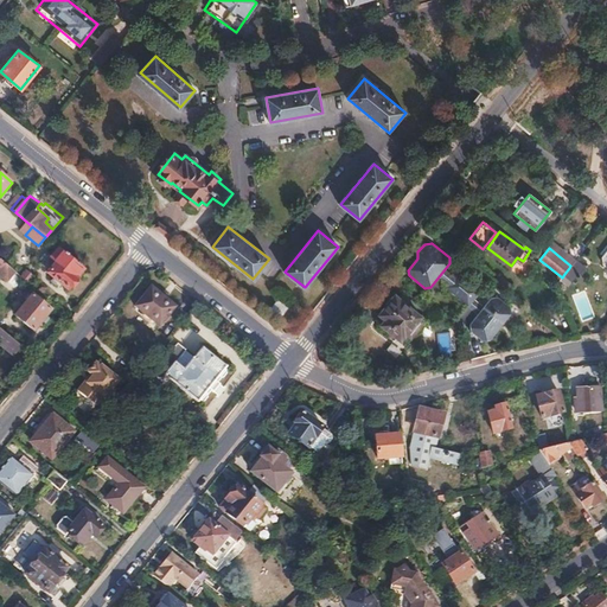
[(49,255),(42,263),(50,270),(49,273),(69,289),(77,278),(76,278),(83,268),(59,249),(52,257),(49,255)]
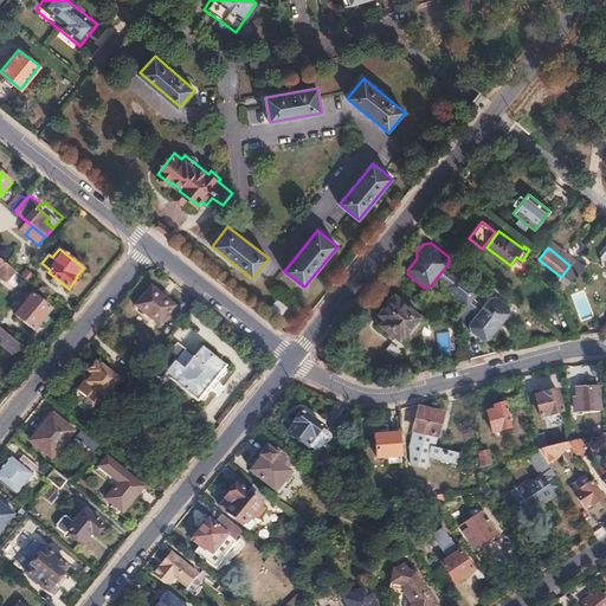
[(0,259),(0,275),(7,281),(15,271),(0,259)]
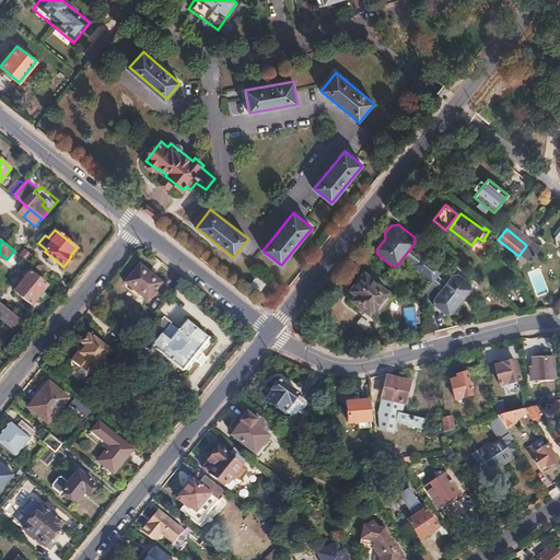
[(521,253),(518,256),(524,261),(531,254),(533,256),(539,248),(531,241),(526,245),(525,247),(521,253)]
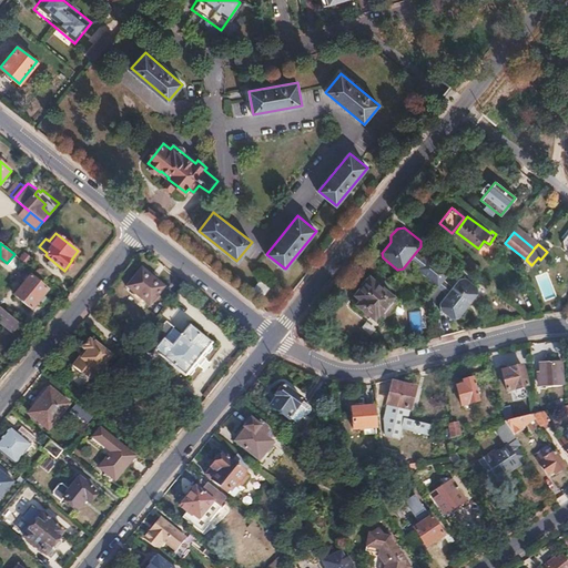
[(24,253),(20,259),(27,264),(31,259),(24,253)]
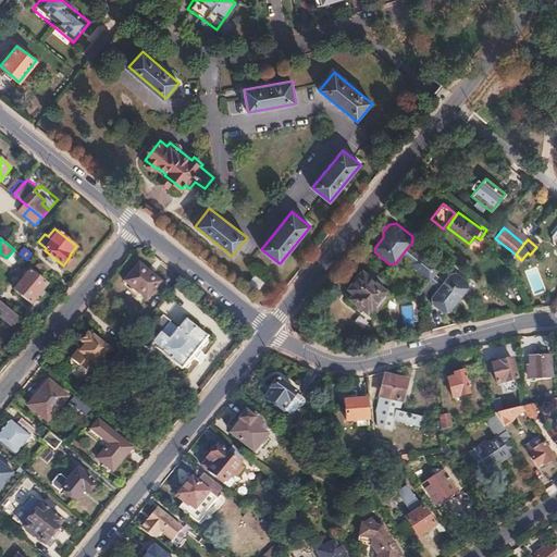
[(455,252),(450,258),(463,269),(468,263),(455,252)]
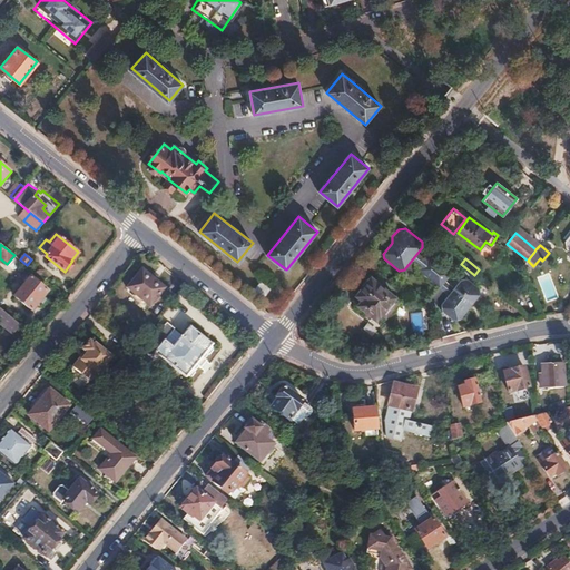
[(141,268),(126,287),(149,306),(165,287),(141,268)]
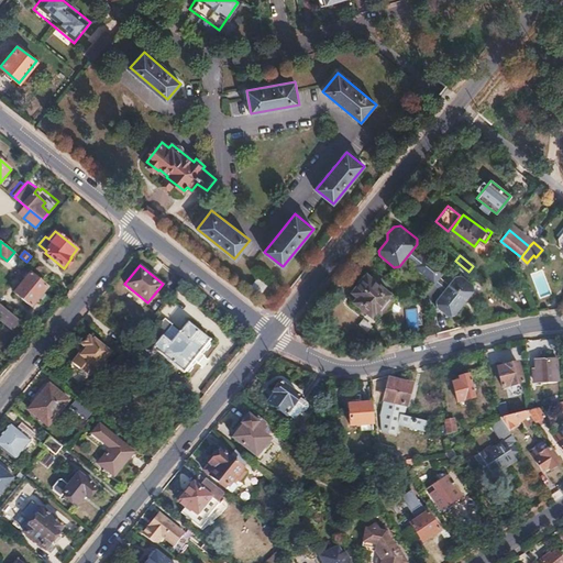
[(31,273),(14,293),(32,307),(41,297),(40,296),(46,286),(31,273)]
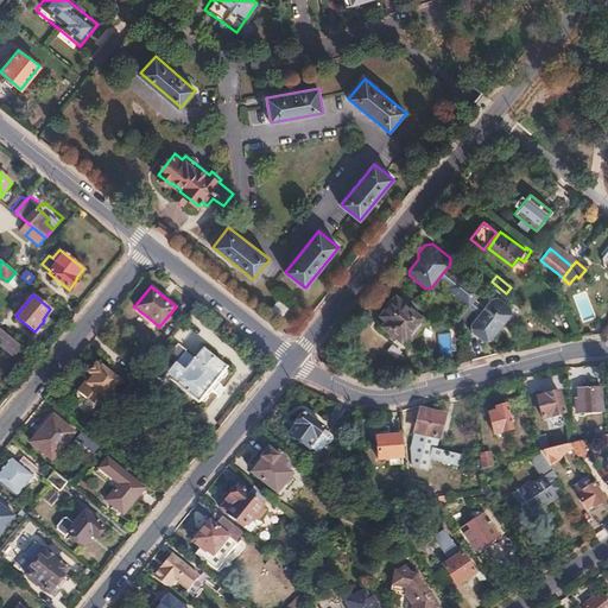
[(388,306),(381,316),(387,321),(382,327),(400,341),(405,336),(407,337),(407,336),(413,340),(426,323),(422,320),(422,318),(397,297),(394,299),(392,298),(387,305),(388,306)]
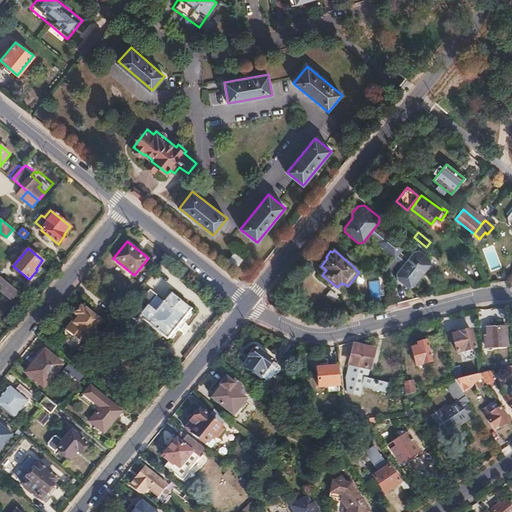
[(236,252),(229,261),(237,267),(243,259),(236,252)]
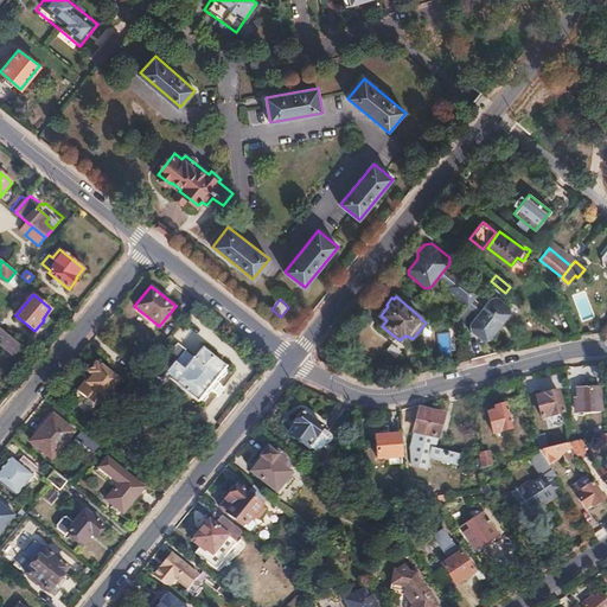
[(492,299),(471,325),(472,332),(484,342),(491,340),(512,314),(511,307),(499,299),(492,299)]
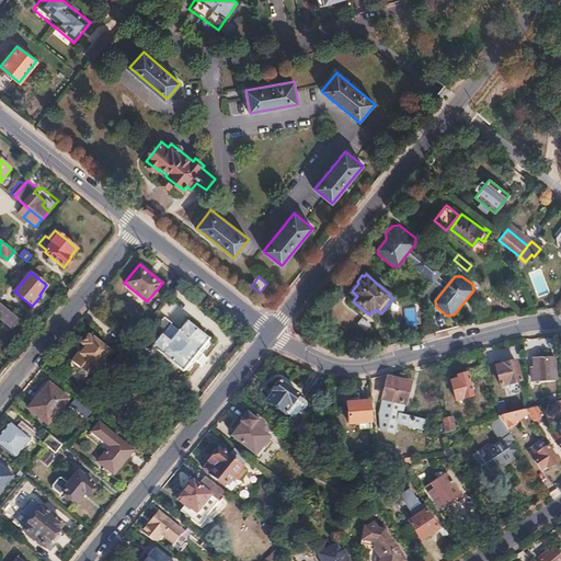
[(0,315),(14,327),(20,319),(0,302),(0,315)]
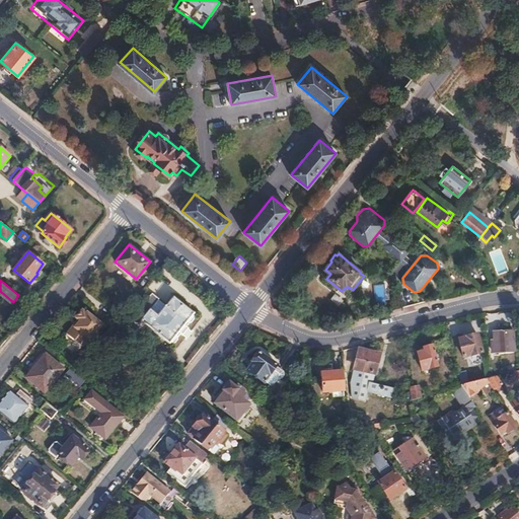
[(149,295),(135,314),(141,319),(140,320),(170,344),(179,331),(184,325),(194,314),(173,298),(158,317),(149,310),(156,300),(149,295)]
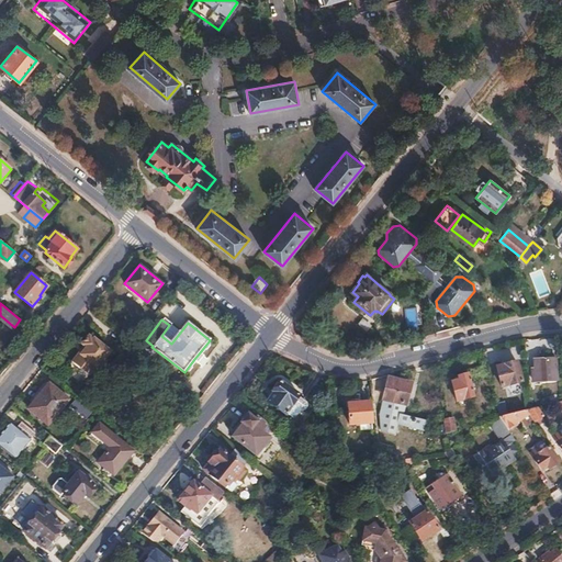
[(82,351),(76,359),(93,372),(99,366),(102,368),(108,360),(105,358),(113,348),(97,335),(96,335),(91,332),(85,340),(89,344),(90,346),(85,352),(82,351)]
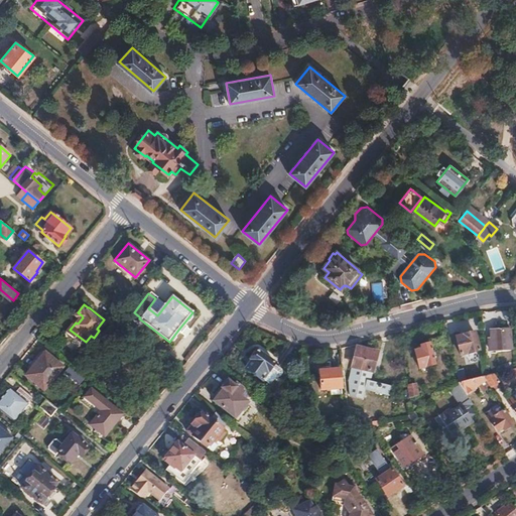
[(183,324),(178,330),(181,333),(187,326),(183,324)]
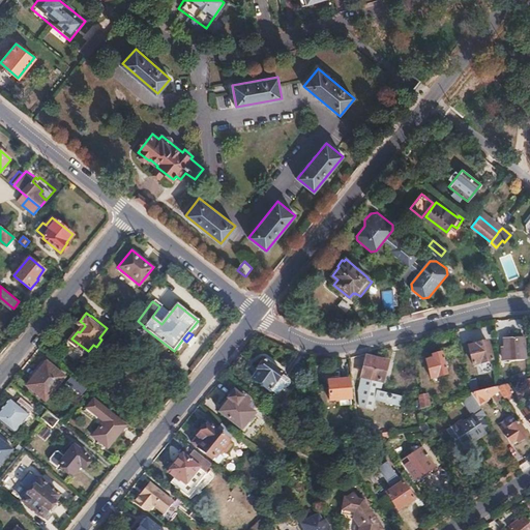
[(524,337),(503,340),(504,350),(505,360),(526,359),(524,337)]
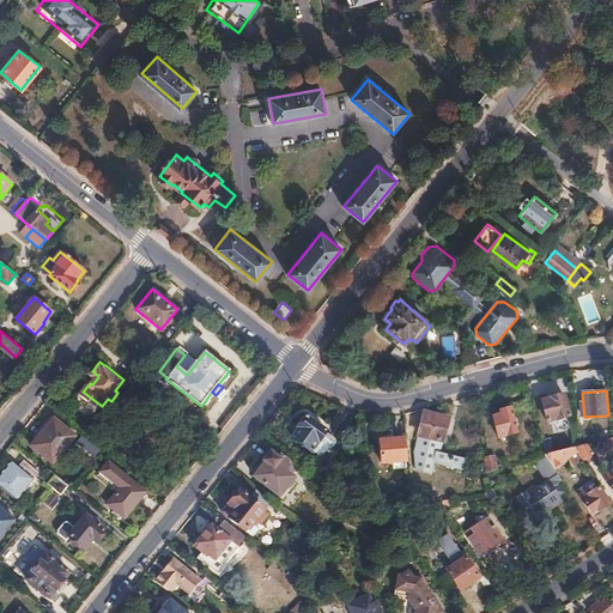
[(563,394),(542,400),(547,420),(569,414),(563,394)]
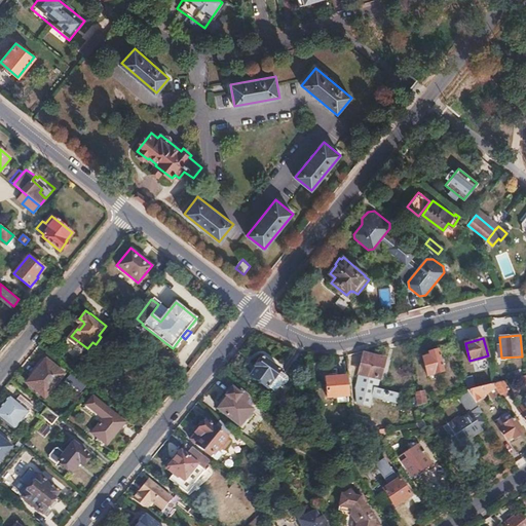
[(428,352),(421,354),(427,376),(443,372),(437,347),(427,350),(428,352)]
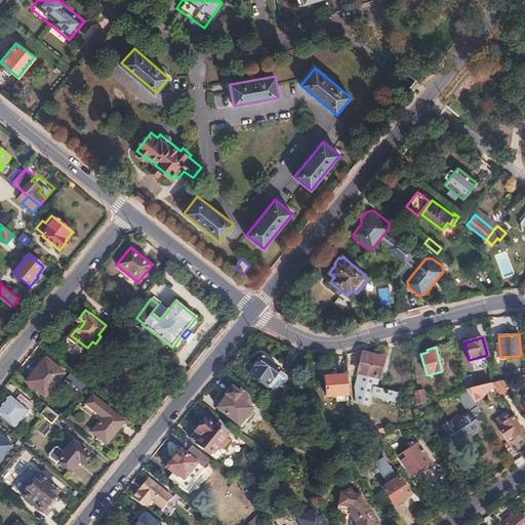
[(499,347),(491,348),(492,357),(500,357),(499,347)]
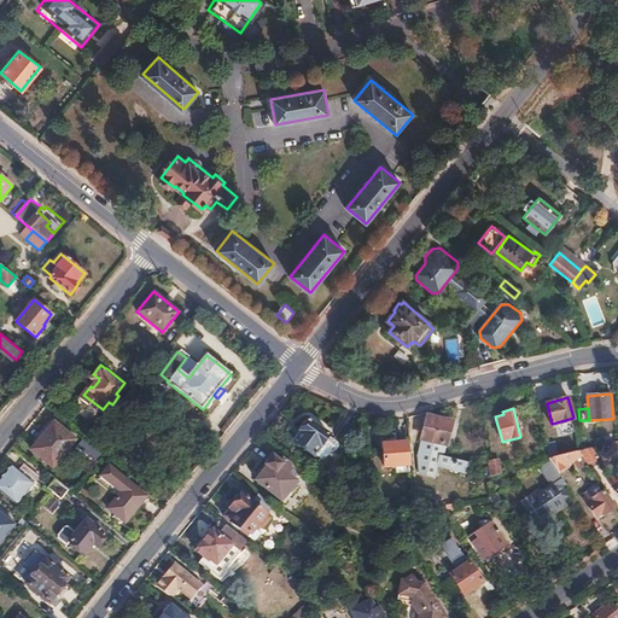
[(429,417),(423,438),(447,445),(453,423),(429,417)]
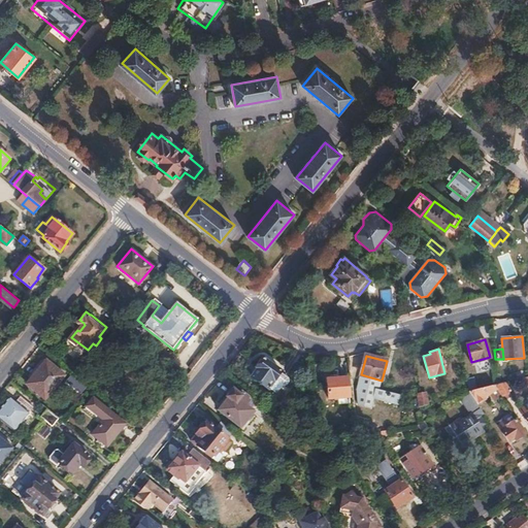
[(259,368),(252,376),(268,390),(268,389),(275,395),(288,380),(281,374),(282,373),(263,358),(257,367),(259,368)]
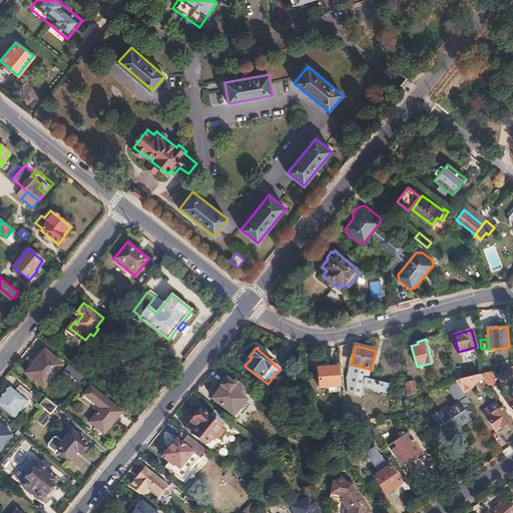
[(47,352),(28,375),(45,389),(64,366),(47,352)]
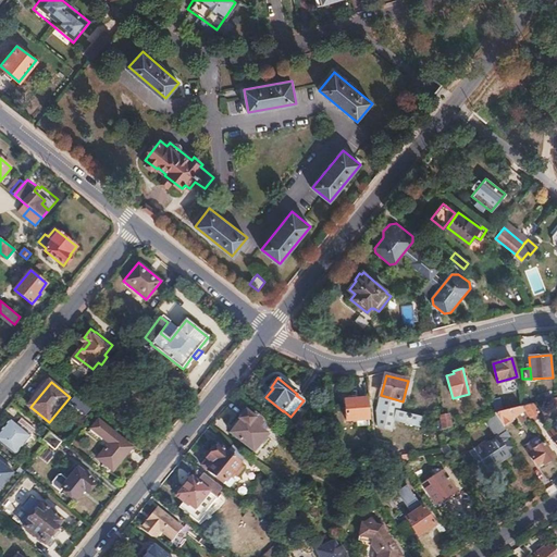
[(500,397),(492,399),(495,412),(504,410),(500,397)]
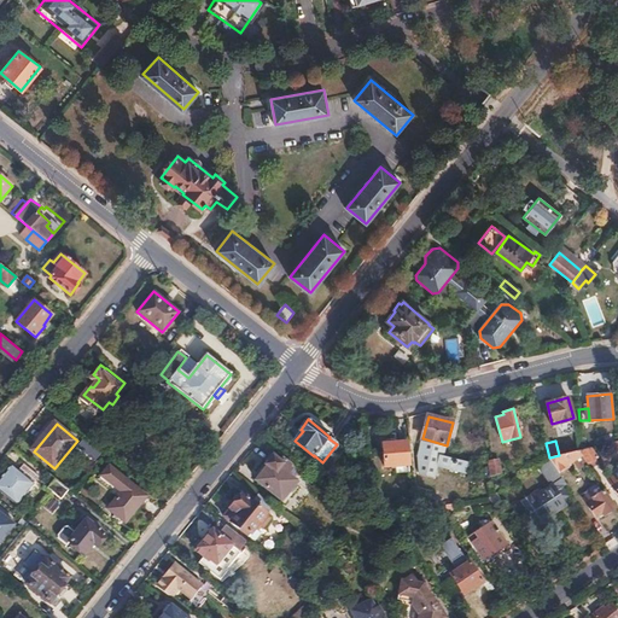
[(407,443),(384,444),(385,467),(396,467),(397,473),(408,472),(407,443)]
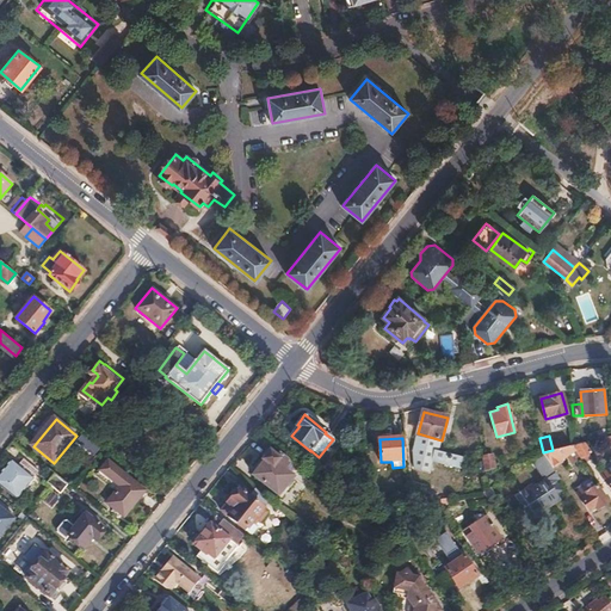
[(575,444),(573,445),(585,463),(592,458),(590,454),(591,452),(584,443),(575,444)]
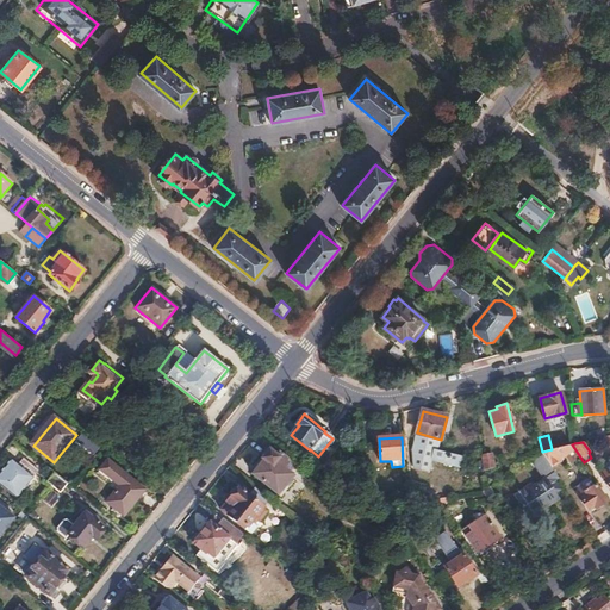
[(552,449),(542,452),(553,467),(560,461),(559,460),(567,454),(573,462),(580,458),(571,444),(552,449)]
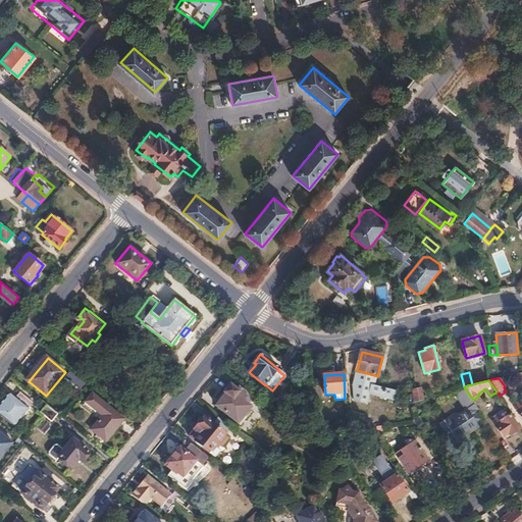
[(226,395),(216,406),(237,422),(243,415),(245,416),(251,408),(248,405),(253,398),(239,386),(237,389),(230,384),(224,393),(226,395)]
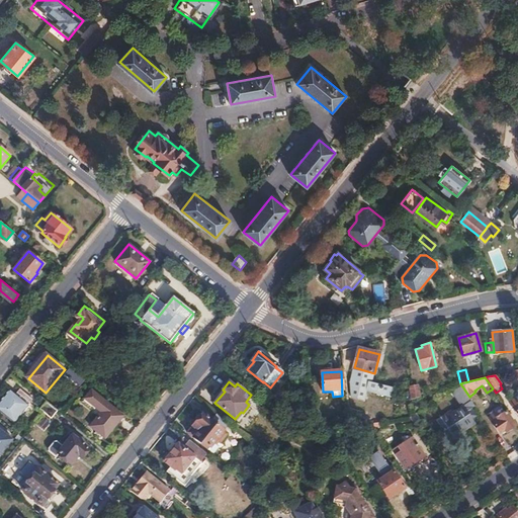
[(369,382),(367,391),(392,397),(394,389),(369,382)]
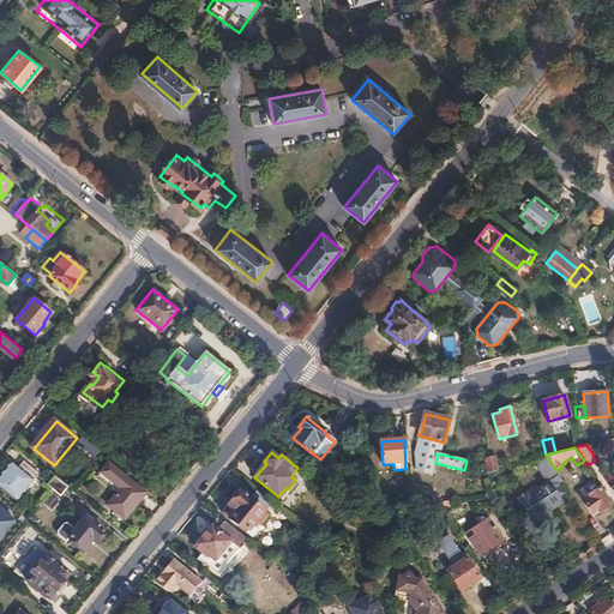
[(533,488),(517,499),(531,523),(540,517),(537,513),(548,506),(551,510),(560,504),(557,497),(563,493),(558,486),(564,481),(557,470),(546,455),(534,463),(547,482),(534,492),(533,488)]
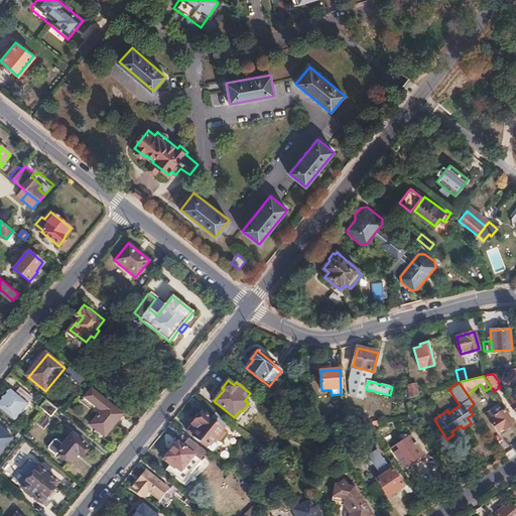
[(416,383),(408,385),(411,397),(412,397),(414,405),(421,403),(416,383)]
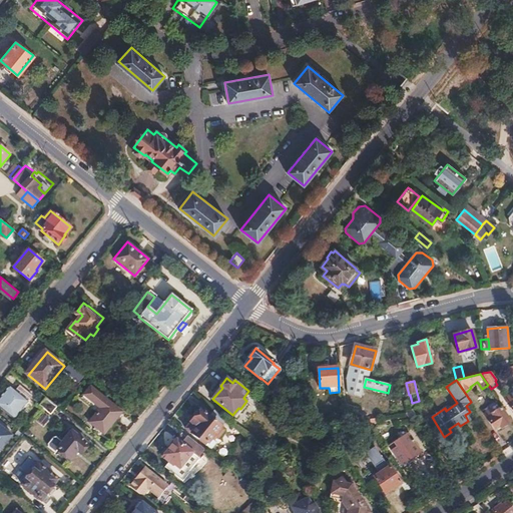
[(11,387),(0,400),(0,407),(14,419),(33,396),(20,386),(16,391),(11,387)]
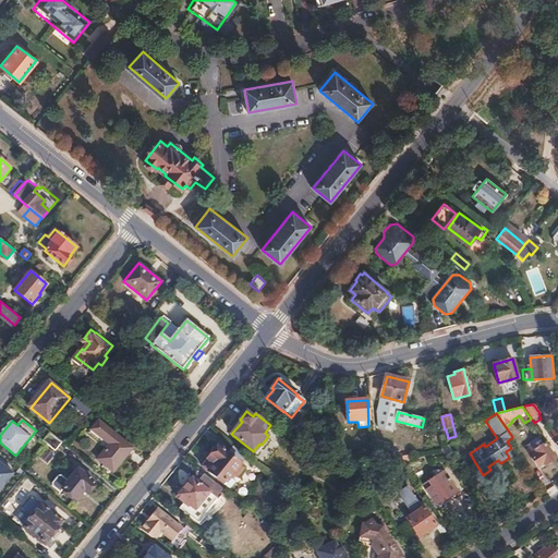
[(99,421),(92,429),(110,444),(98,459),(113,471),(133,448),(99,421)]
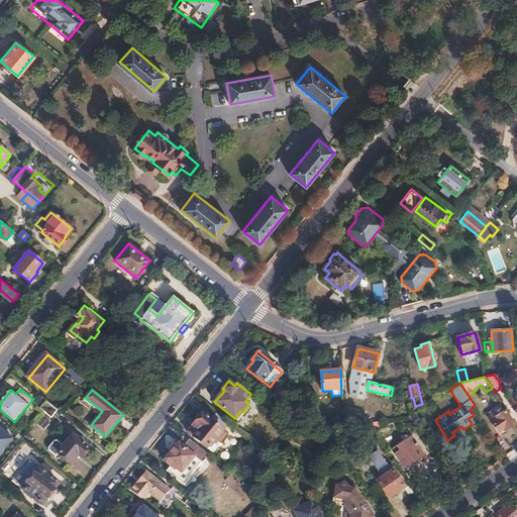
[(516,401),(514,398),(508,402),(516,414),(516,401)]
